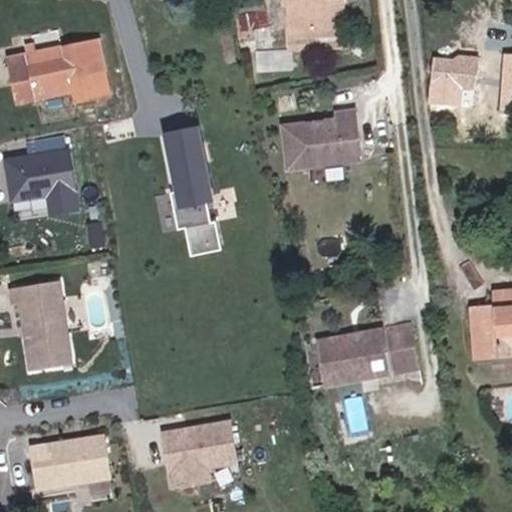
[(253,0),(244,1),(246,13),(278,10),(275,0),(253,0)]
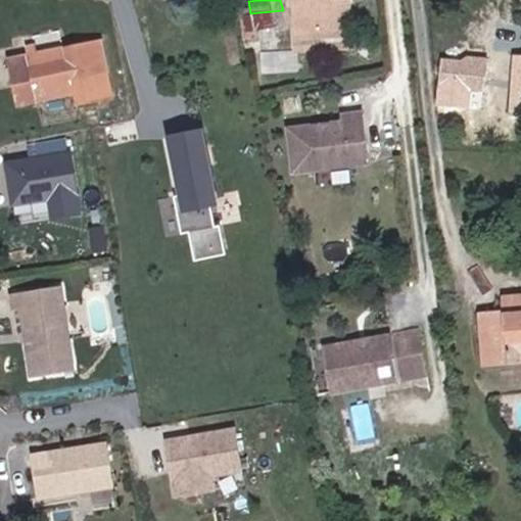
[(298,0),(301,20),(356,15),(352,0),(298,0)]
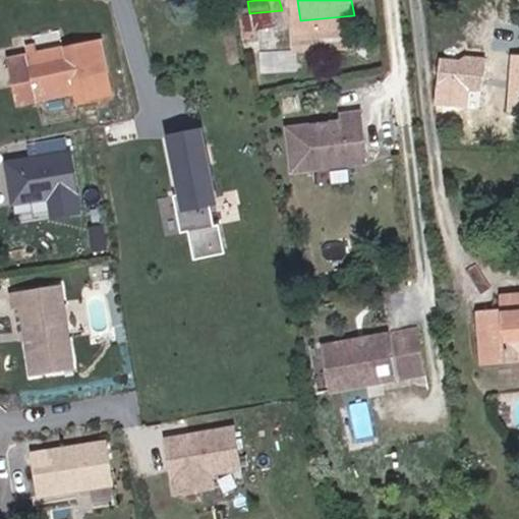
[(256,50),(288,47),(282,10),(249,13),(256,50)]
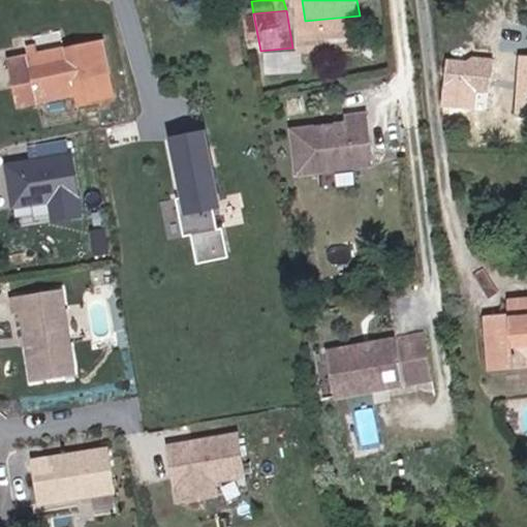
[(26,59),(32,95),(76,88),(73,73),(114,66),(106,28),(65,35),(67,52),(26,59)]
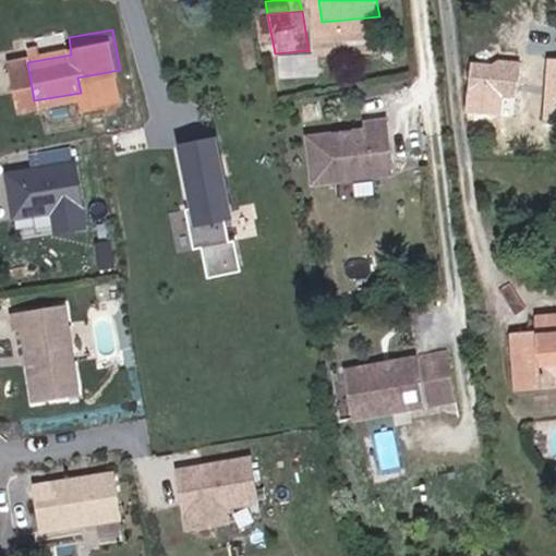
[(532,124),(555,127),(555,51),(540,50),(532,124)]
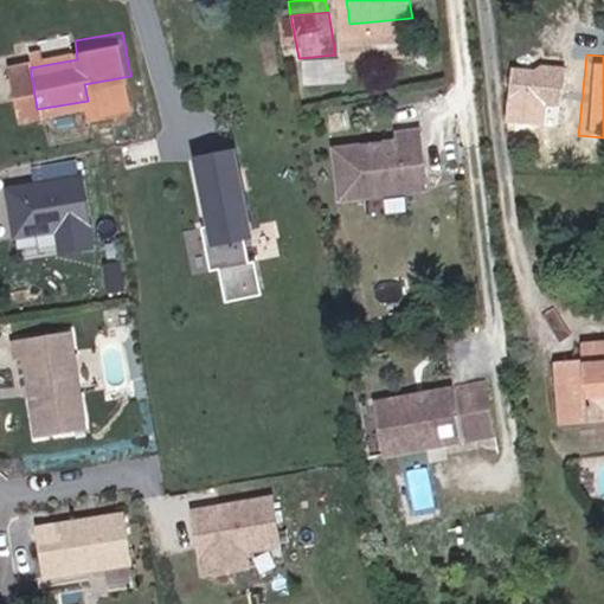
[(541,64),(509,63),(508,84),(540,87),(539,113),(567,114),(567,58),(541,57),(541,64)]
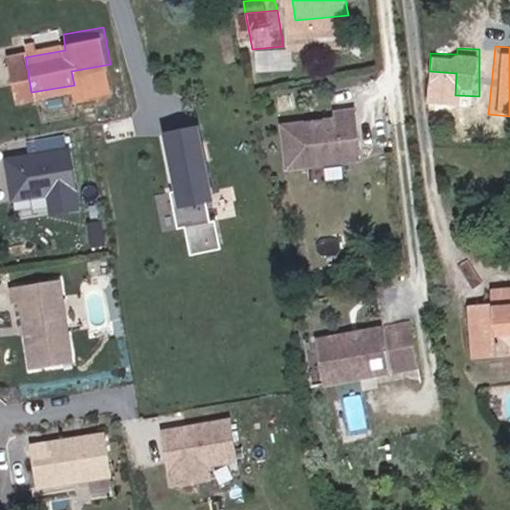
[(329,106),(330,115),(291,119),(294,162),(360,157),(355,103),(329,106)]
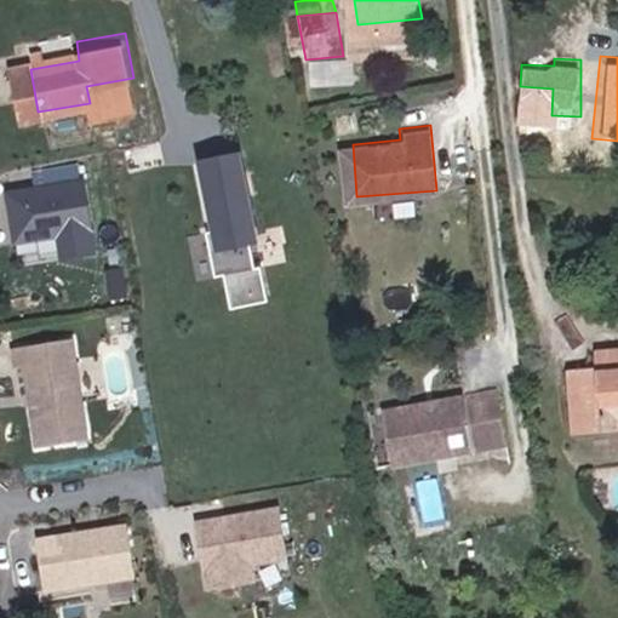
[(238,155),(196,162),(212,249),(253,241),(238,155)]
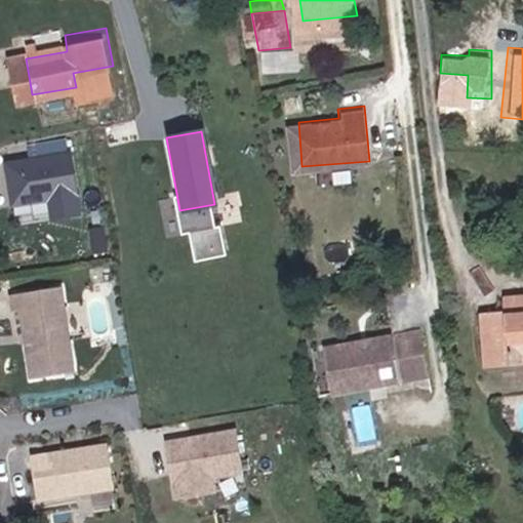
[(65,153),(1,161),(7,206),(49,200),(50,218),(78,211),(65,153)]
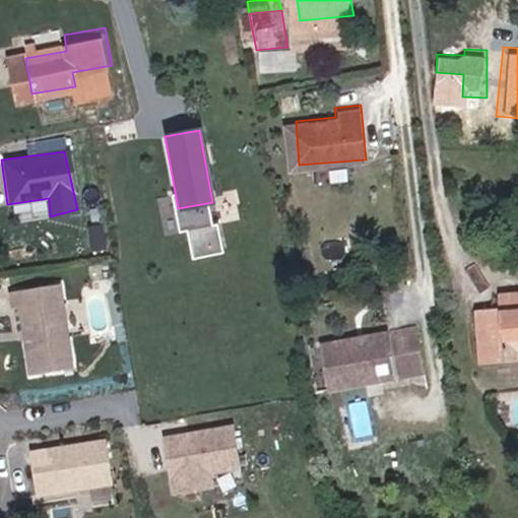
[(58,284),(13,292),(26,377),(71,370),(58,284)]
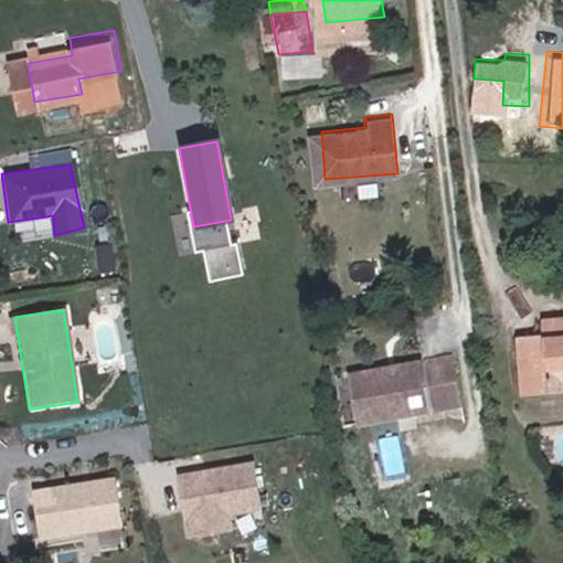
[(520,395),(546,394),(544,363),(562,362),(562,319),(544,321),(545,332),(514,335),(520,395)]
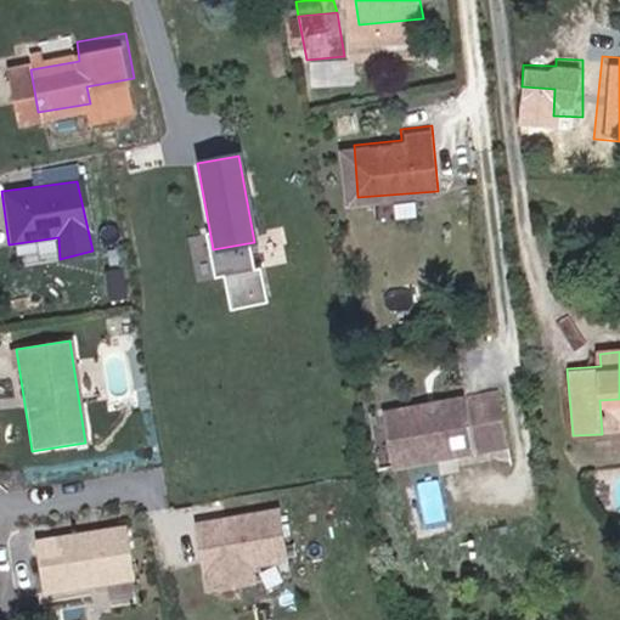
[(396,461),(474,446),(465,395),(387,409),(396,461)]
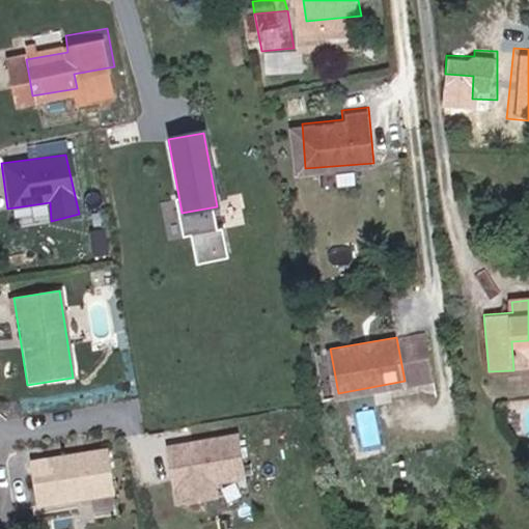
[(513,370),(528,365),(528,340),(511,341),(513,370)]
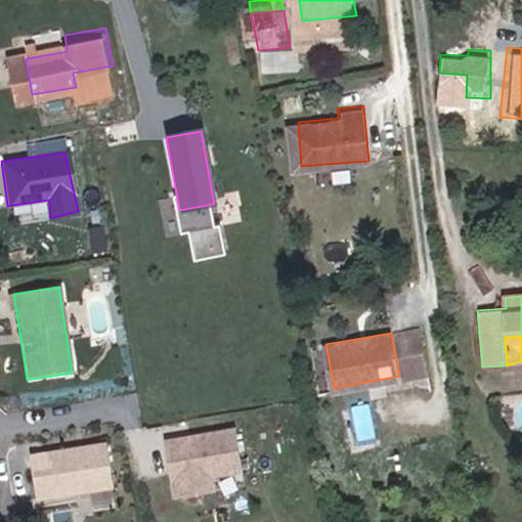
[(231,429),(162,440),(172,499),(215,492),(212,477),(238,473),(231,429)]
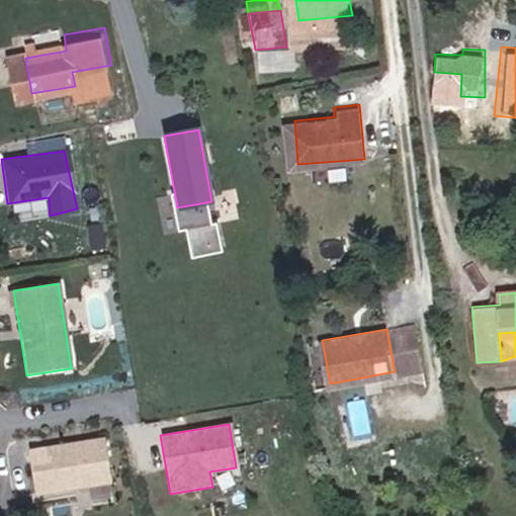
[(103,435),(47,443),(50,461),(32,464),(36,494),(110,484),(103,435)]
